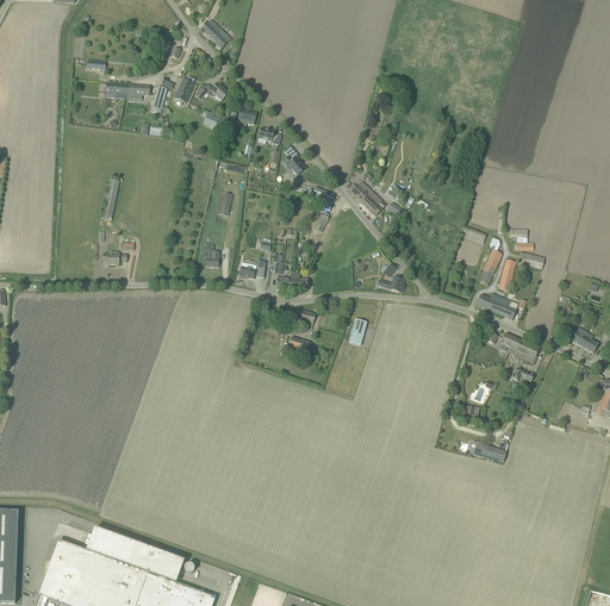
[(221,48),(228,41),(222,35),(225,31),(211,17),(201,27),(221,48)]
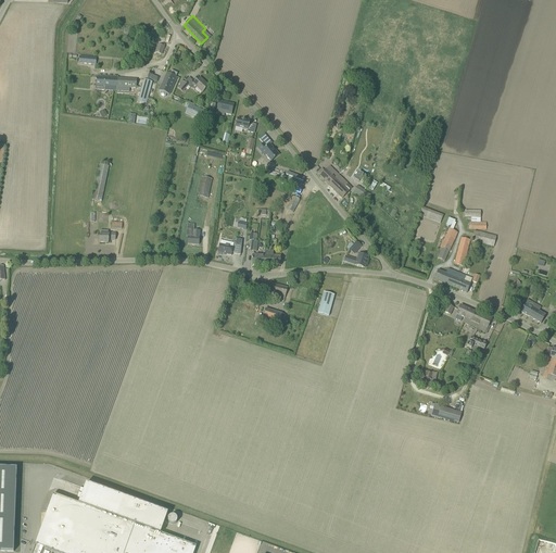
[(165,42),(163,41),(163,44),(159,41),(155,50),(162,52),(165,42)]
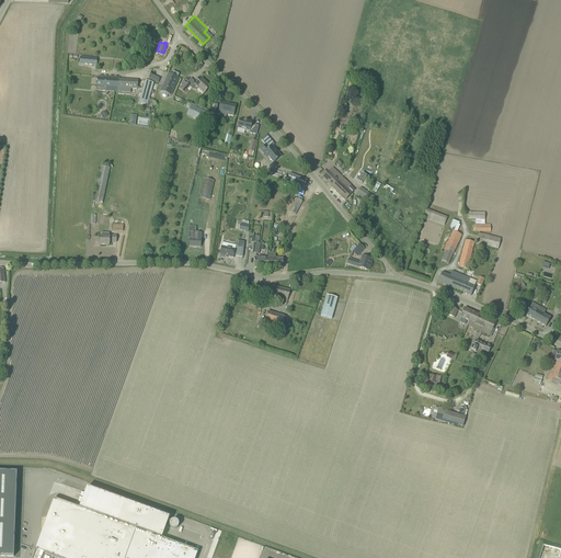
[(98,55),(80,54),(80,60),(96,63),(98,55)]
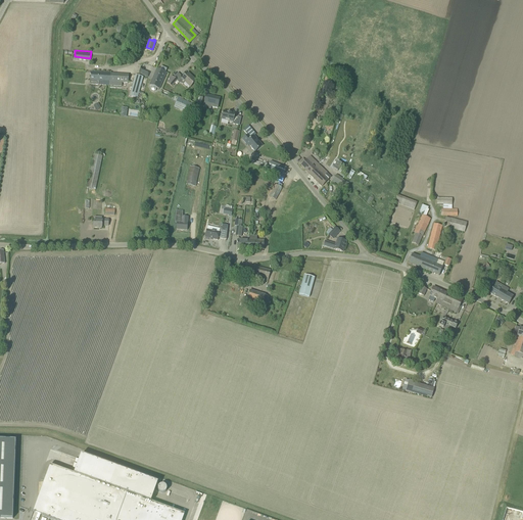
[(167,69),(164,69),(167,65),(161,63),(159,66),(157,65),(150,82),(151,83),(150,86),(151,87),(154,89),(155,88),(157,85),(159,86),(167,69)]
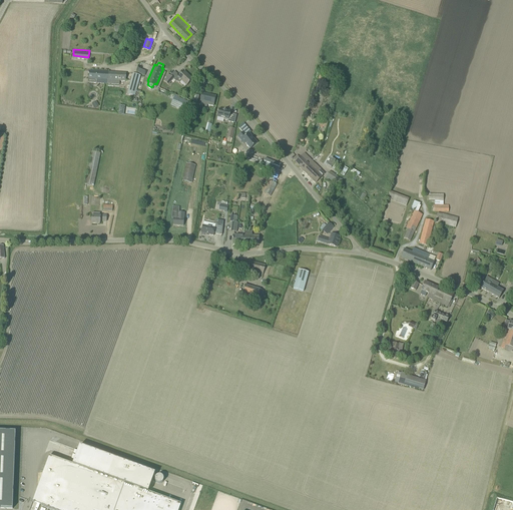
[(108,69),(89,68),(87,80),(97,81),(97,80),(107,81),(108,69)]
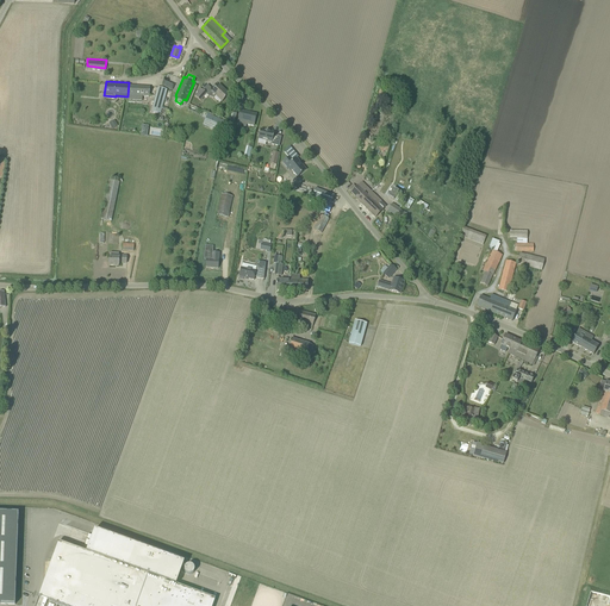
[(222,99),(229,92),(222,86),(223,85),(218,81),(212,89),(222,99)]
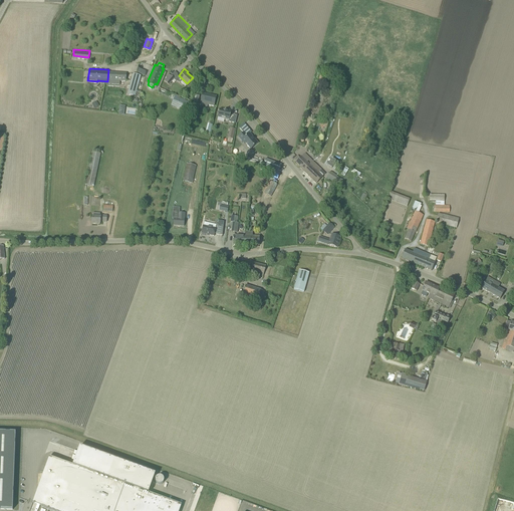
[(108,69),(107,81),(118,81),(120,78),(125,78),(126,70),(108,69)]
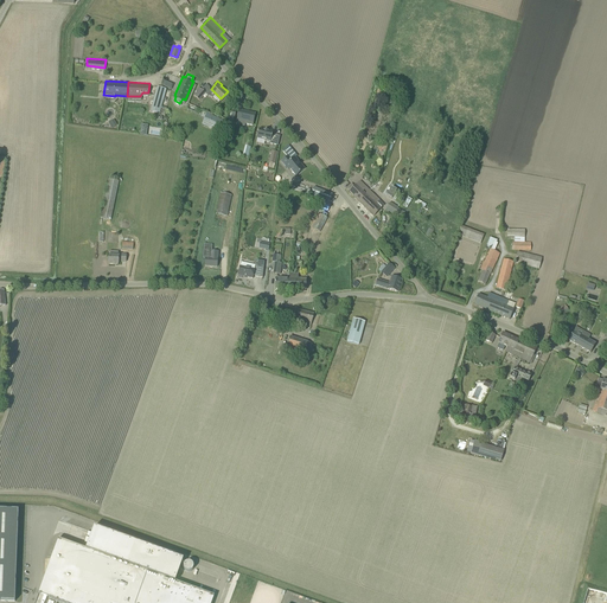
[(161,102),(166,87),(157,84),(153,100),(151,108),(160,110),(161,102)]
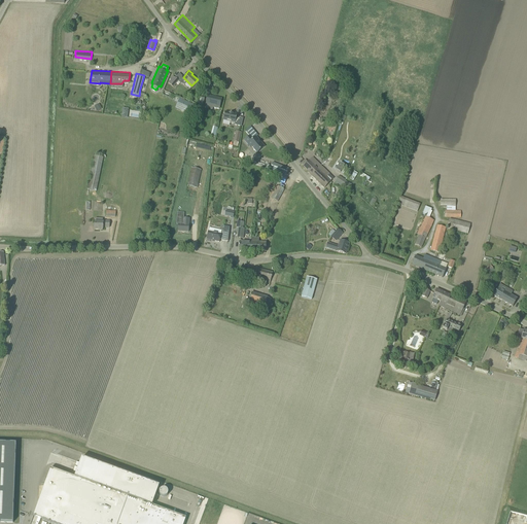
[(175,75),(170,81),(173,84),(178,78),(175,75)]
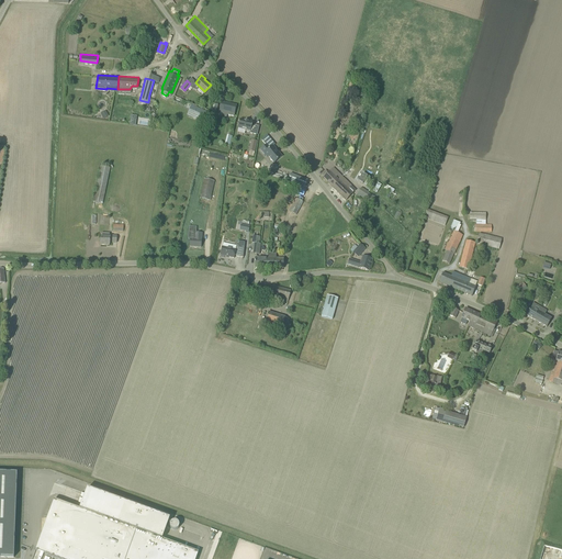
[(222,99),(218,110),(234,113),(236,103),(222,99)]
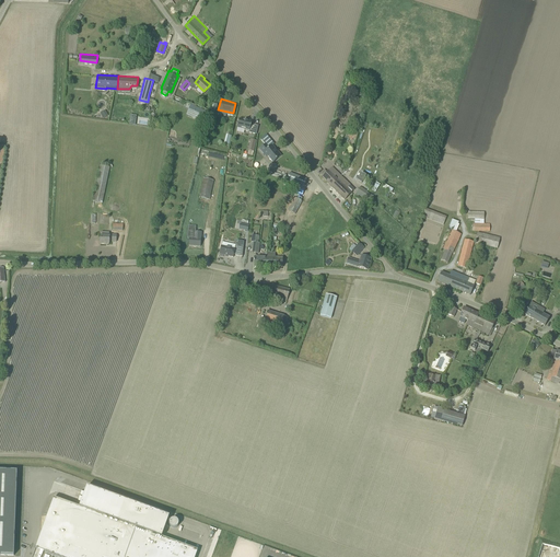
[(208,109),(190,102),(186,112),(203,119),(208,109)]
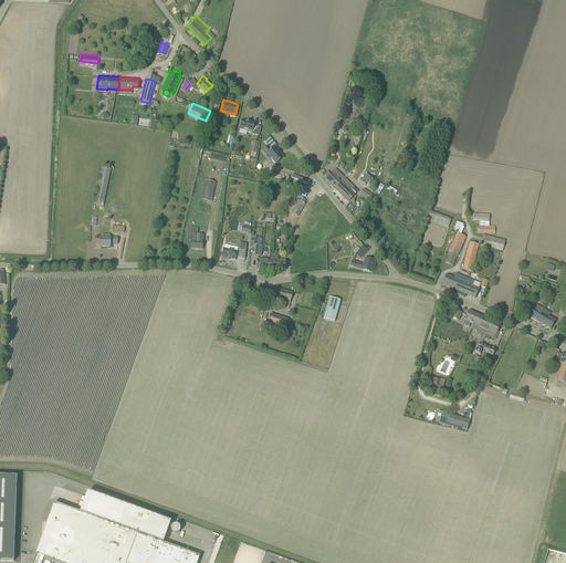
[(241,117),(240,126),(248,127),(247,129),(252,131),(251,131),(259,133),(261,124),(257,123),(257,124),(253,124),(254,121),(241,117)]
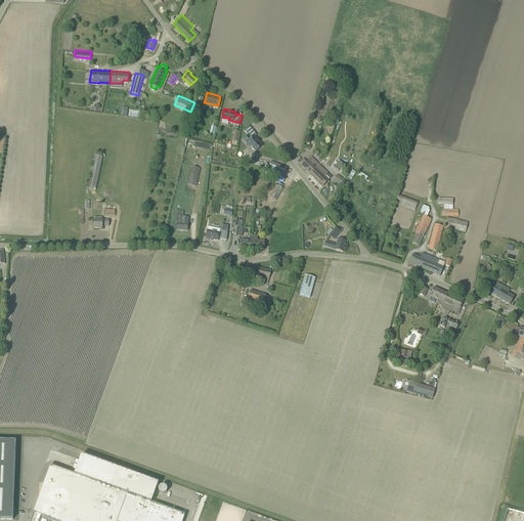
[(249,132),(244,137),(249,143),(250,143),(256,149),(263,143),(255,133),(252,136),(249,132)]
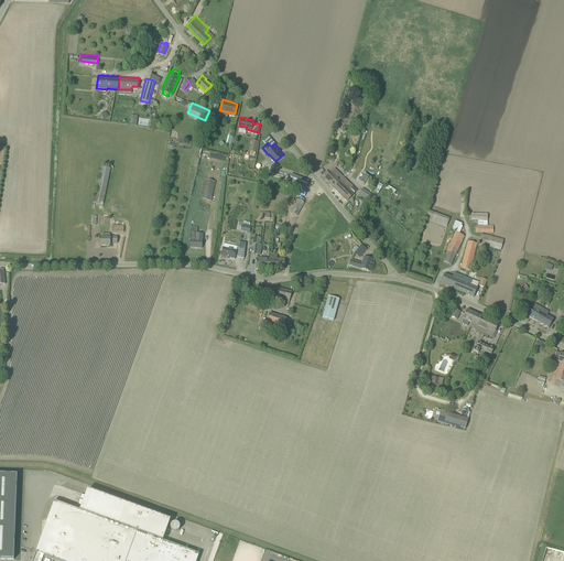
[(101,163),(94,200),(102,202),(110,165),(101,163)]
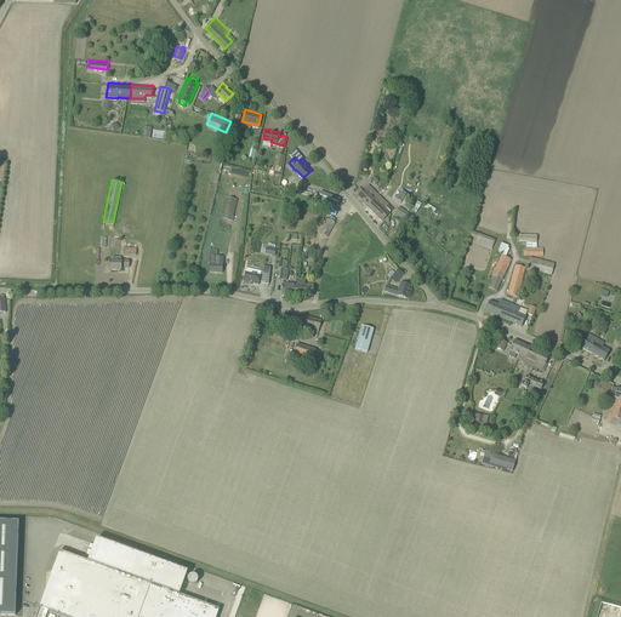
[(354,189),(358,193),(363,198),(362,198),(368,204),(375,196),(374,195),(379,190),(369,182),(363,188),(359,184),(354,189)]
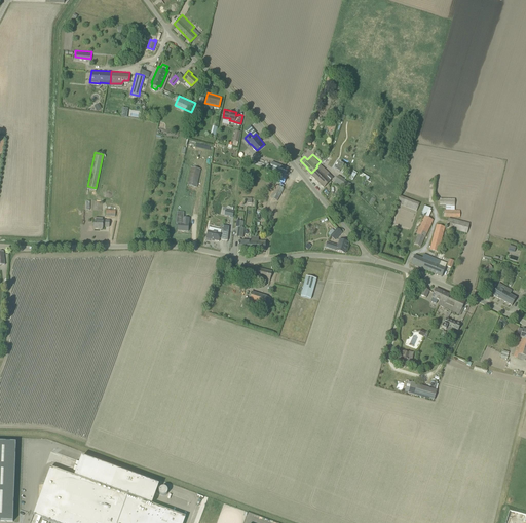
[(288,165),(273,159),(272,159),(269,166),(285,173),(288,165)]
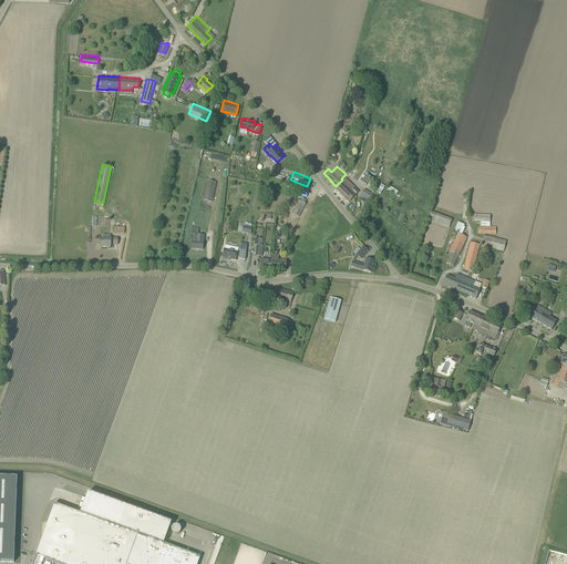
[(371,175),(366,172),(361,180),(367,183),(371,175)]
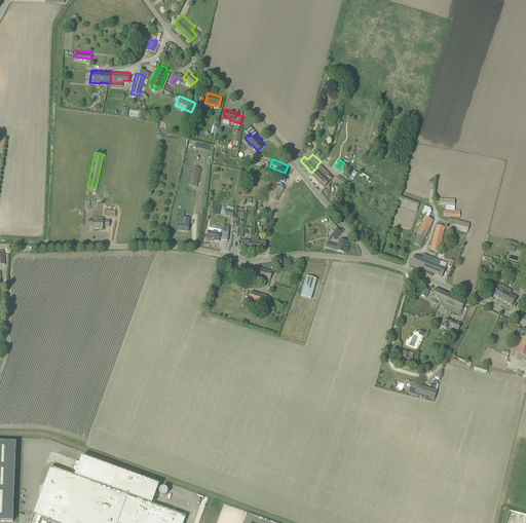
[(329,171),(321,161),(316,165),(317,166),(311,173),(324,185),(330,179),(326,175),(329,171)]
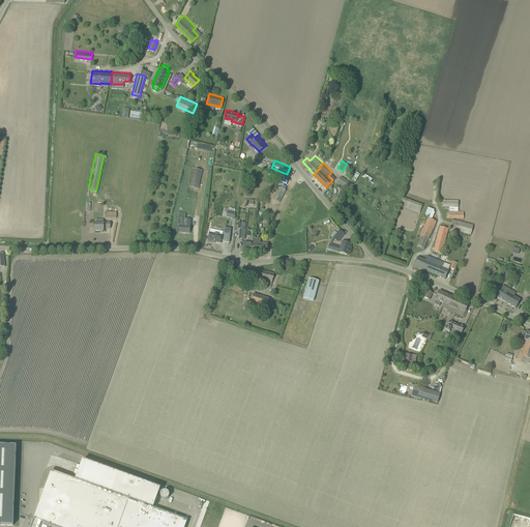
[(193,166),(188,184),(198,186),(202,168),(193,166)]
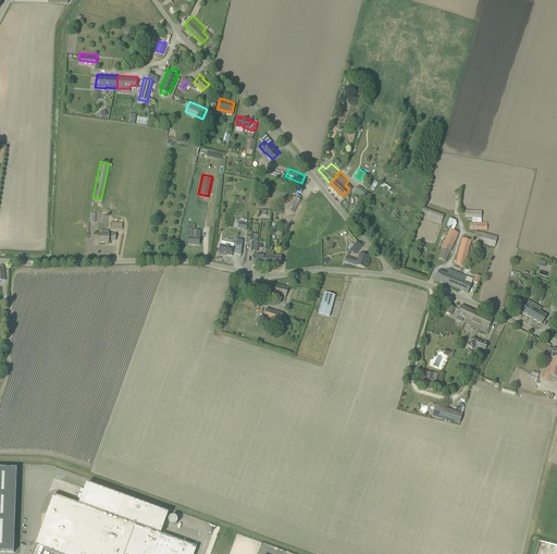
[(354,189),(354,191),(368,200),(372,193),(358,183),(354,189)]
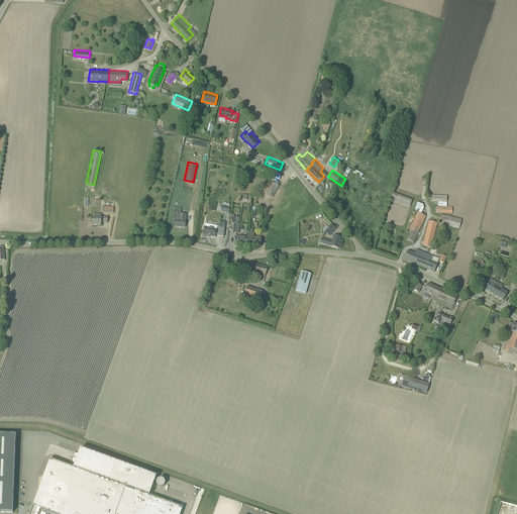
[(265,191),(273,195),(279,183),(271,179),(265,191)]
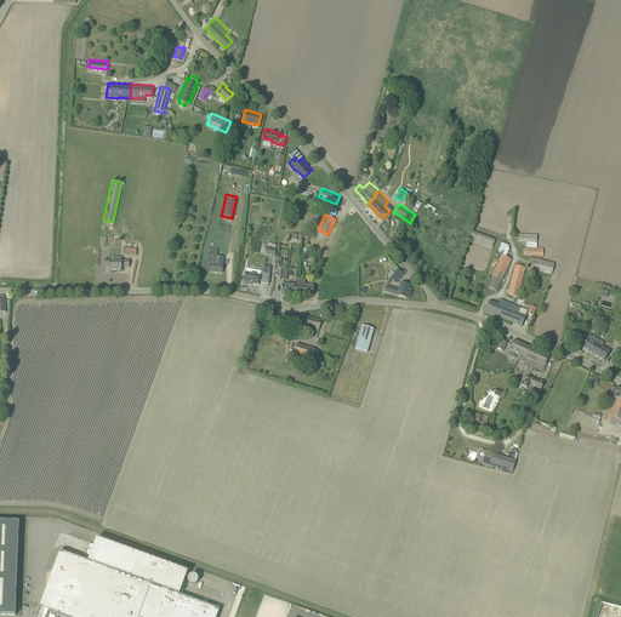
[(495,238),(471,228),(468,236),(491,246),(495,238)]
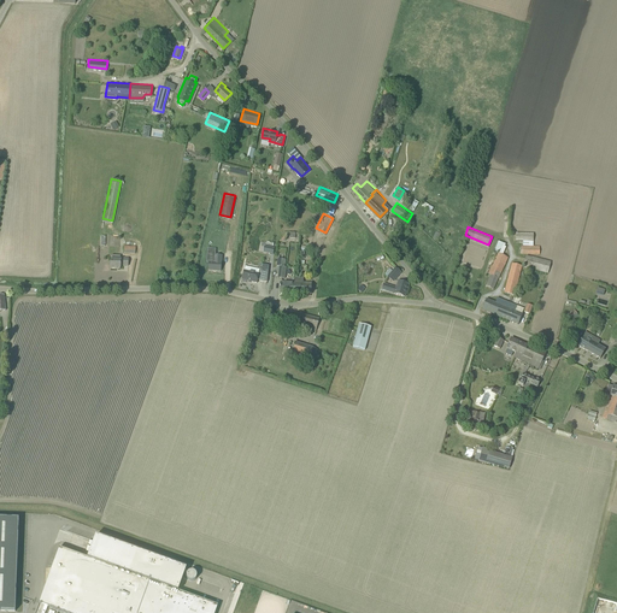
[(503,251),(506,241),(498,237),(494,247),(503,251)]
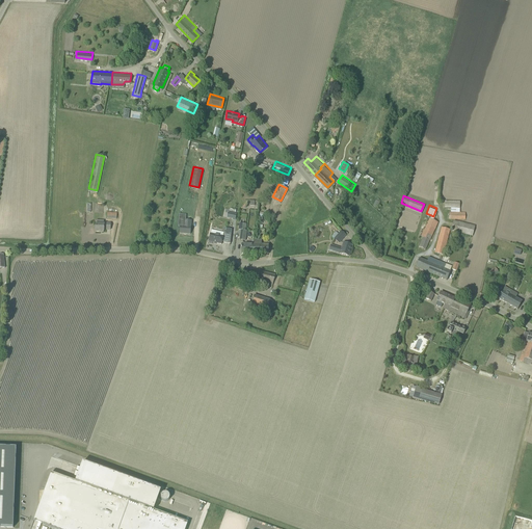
[(419,244),(425,247),(429,237),(437,219),(429,216),(421,234),(423,235),(419,244)]
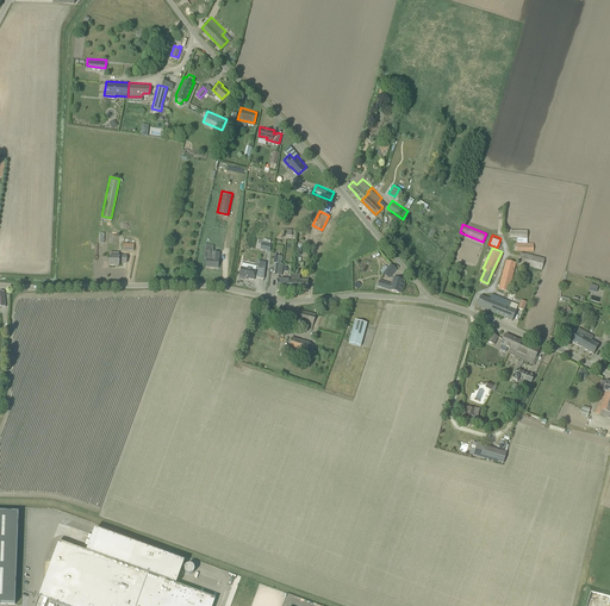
[(206,256),(205,264),(218,266),(218,257),(219,250),(212,249),(211,257),(206,256)]
